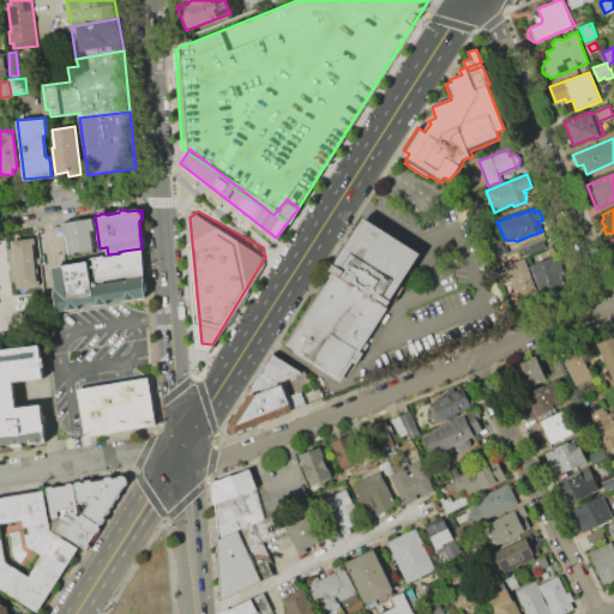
[(60,223),(94,218),(95,230),(91,232),(95,252),(89,253),(89,251),(76,253),(77,256),(68,257),(66,244),(70,244),(68,232),(61,233),(60,223)]
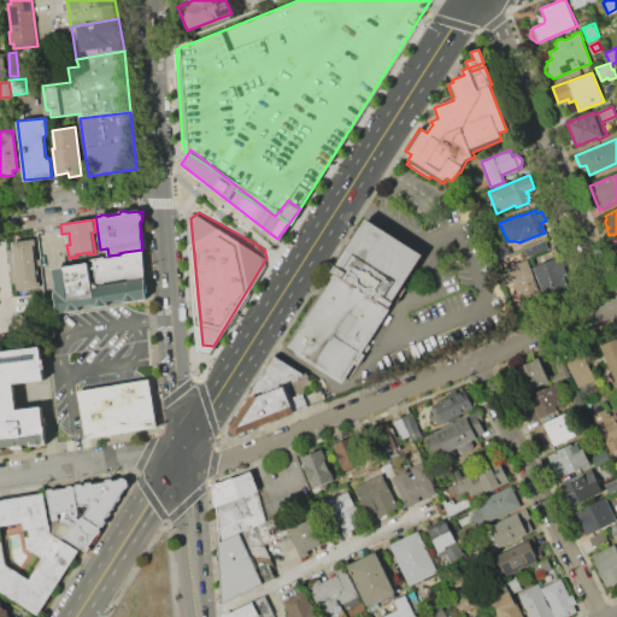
[(344,382),(288,347),(368,222),(423,257),(344,382)]
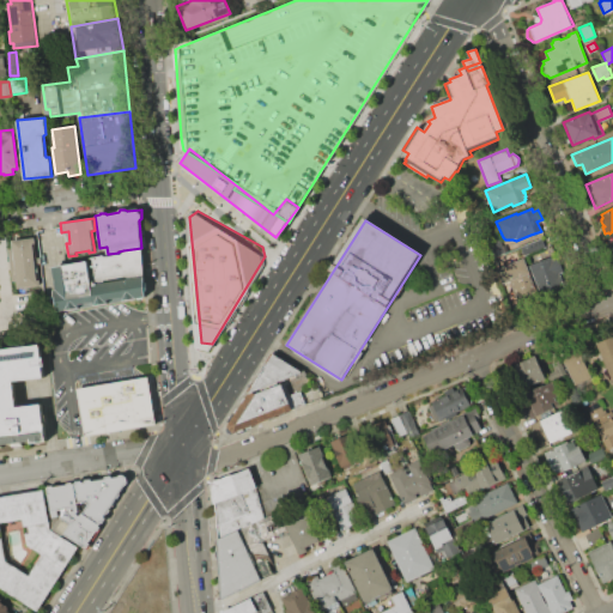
[(12,240),(35,237),(35,243),(32,244),(36,269),(40,269),(40,274),(36,275),(37,280),(40,279),(40,286),(18,289),(17,281),(12,283),(7,248),(13,247),(12,240)]
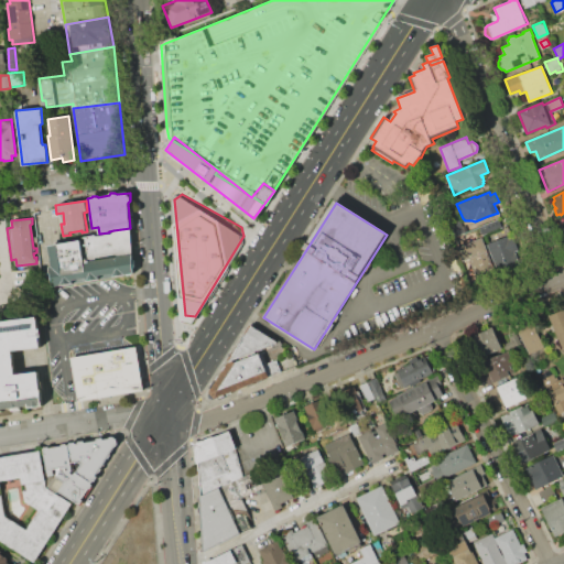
[(478,227),(498,219),(501,227),(481,236),(478,227)]
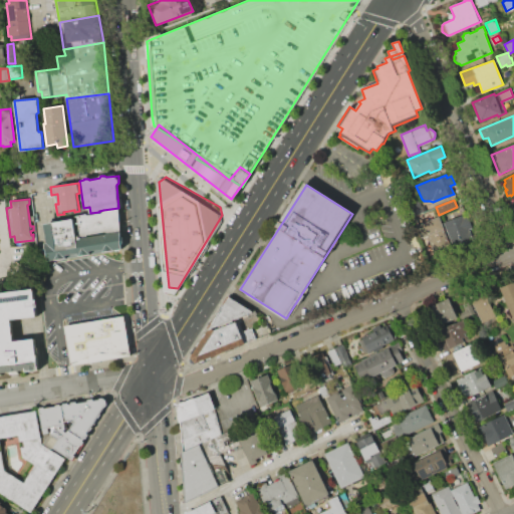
[(120,231),(106,233),(106,231),(87,234),(88,236),(80,237),(78,215),(88,214),(88,215),(102,213),(103,210),(118,208),(120,231)]
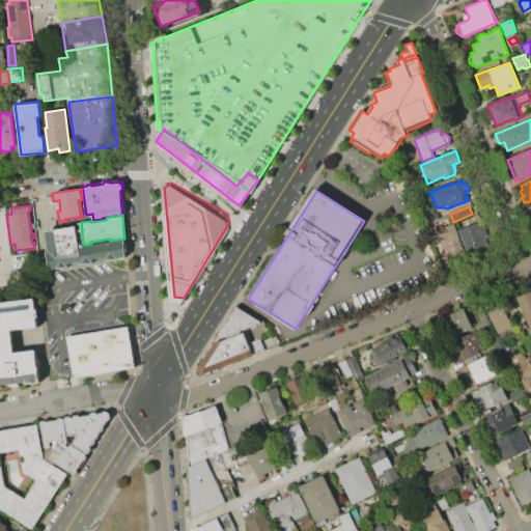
[(458,229),(477,222),(478,225),(482,223),(487,235),(484,236),(485,239),(483,240),(485,244),(486,244),(488,248),(487,248),(487,249),(469,256),(458,229)]
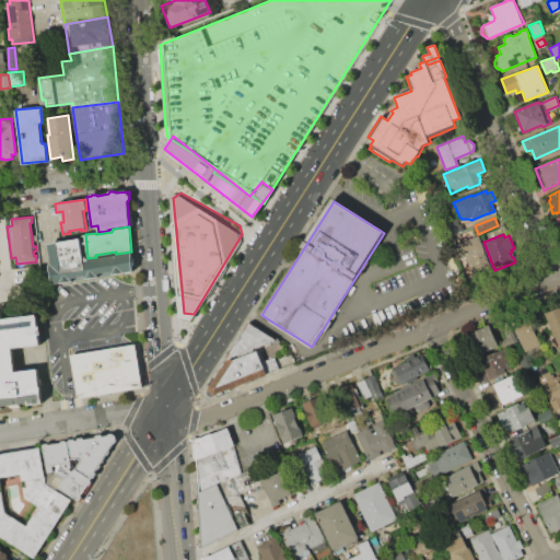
[(456,244),(478,236),(490,268),(473,275),(466,256),(461,258),(456,244)]
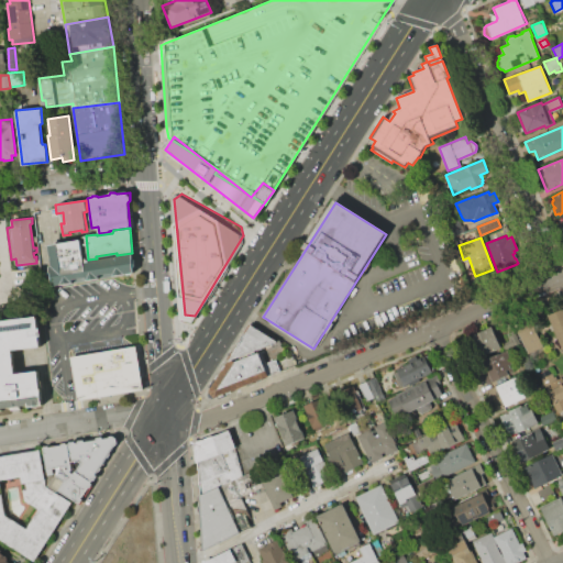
[(134,274),(52,285),(50,265),(53,265),(50,244),(80,240),(84,261),(131,254),(134,274)]
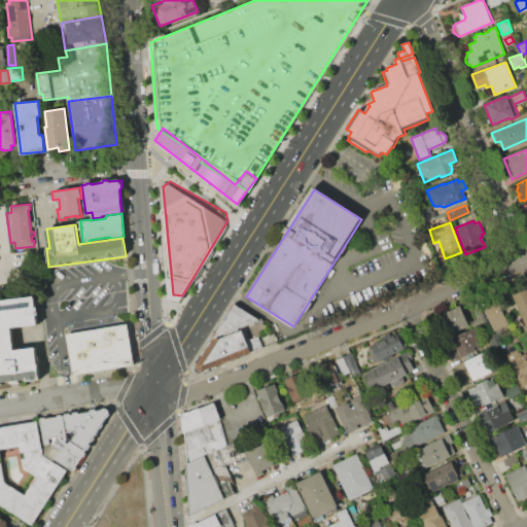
[(513,294),(526,288),(526,326),(526,327),(518,309),(516,310),(514,304),(516,303),(513,294)]
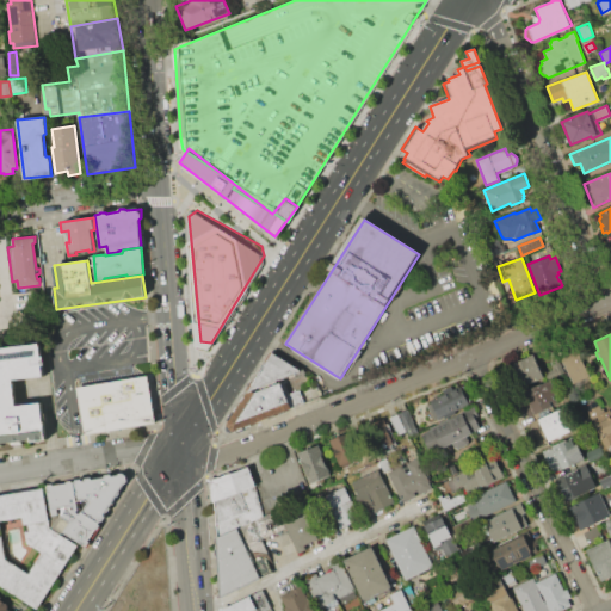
[(0,349),(0,445),(45,442),(42,400),(19,402),(17,378),(42,376),(38,345),(0,349)]
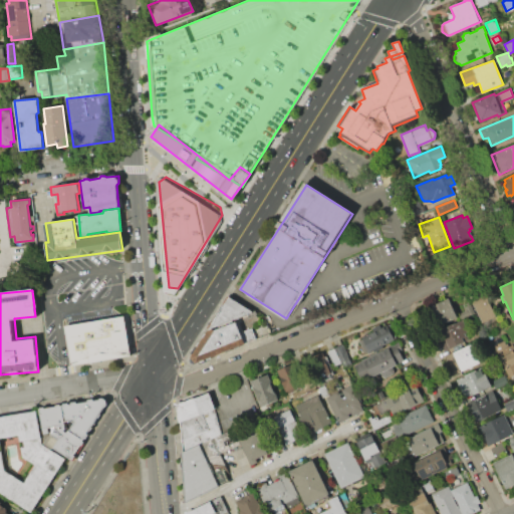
[(483,323),(472,302),(486,295),(496,316),(483,323)]
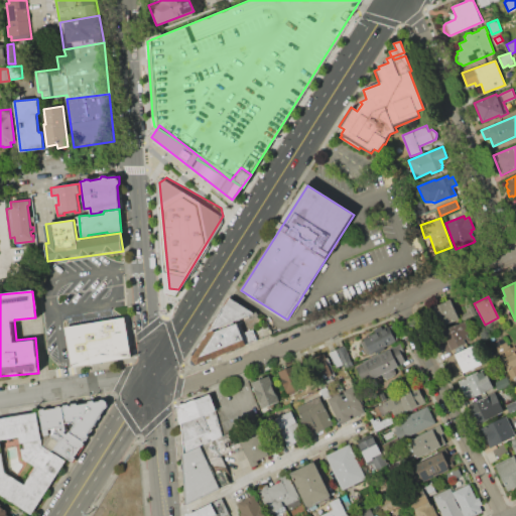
[(214,331),(235,321),(254,312),(233,299),(214,331)]
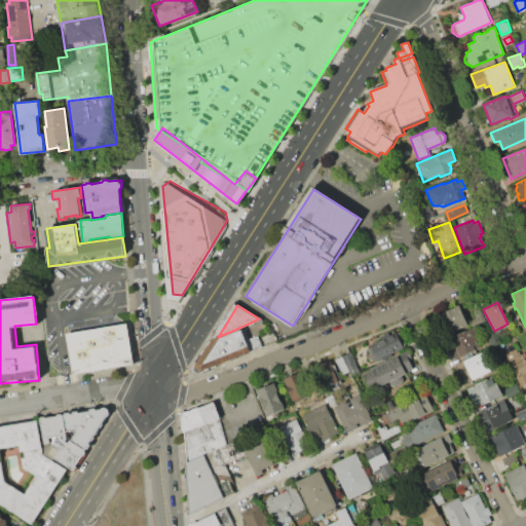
[(441,313),(458,305),(468,325),(450,333),(441,313)]
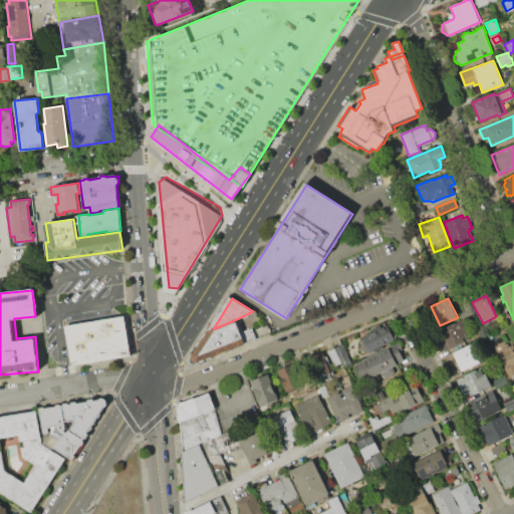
[(468,301),(473,313),(468,315),(467,312),(459,316),(457,311),(463,308),(461,304),(468,301)]
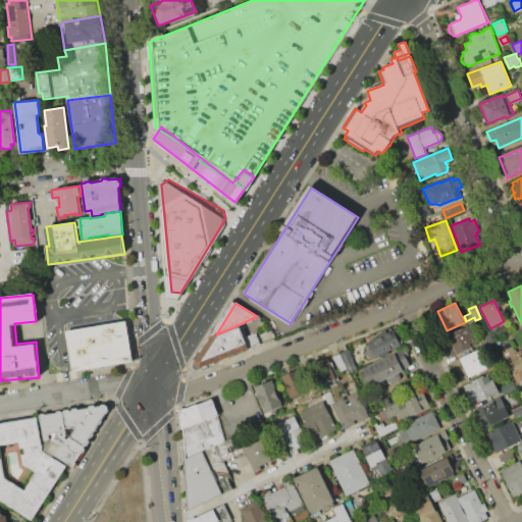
[(72,373),(134,363),(126,320),(64,330),(72,373)]
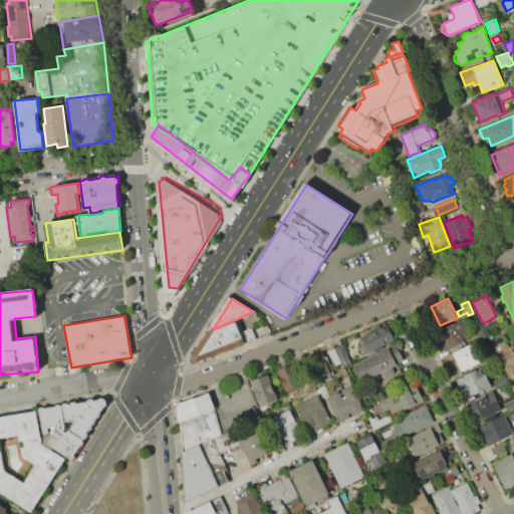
[(252,328),(256,337),(191,362),(213,329),(234,320),(240,333),(252,328)]
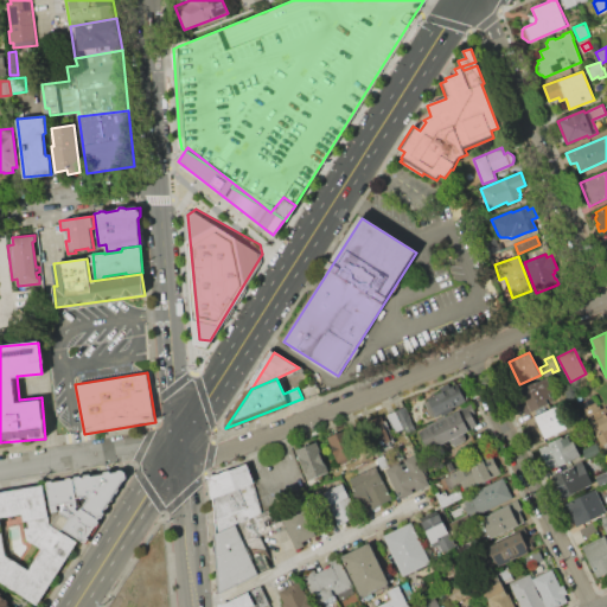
[(524,414),(523,411),(522,409),(521,410),(516,400),(517,400),(516,397),(516,396),(515,393),(547,378),(553,391),(549,393),(551,397),(550,397),(553,402),(524,414)]
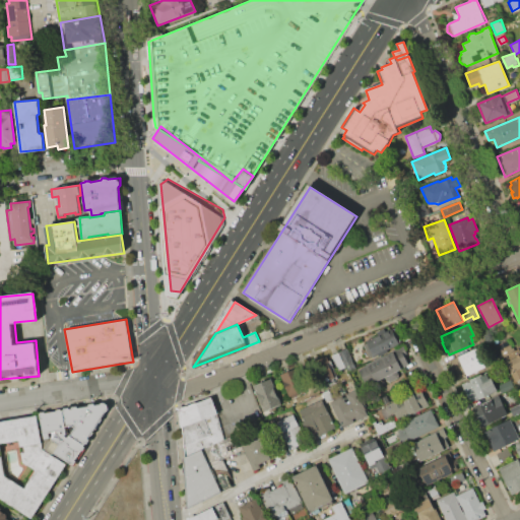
[(364,344),(367,343),(366,341),(378,335),(377,332),(386,328),(388,331),(389,330),(389,332),(392,331),(399,344),(387,350),(388,351),(378,356),(377,354),(370,359),(364,344)]
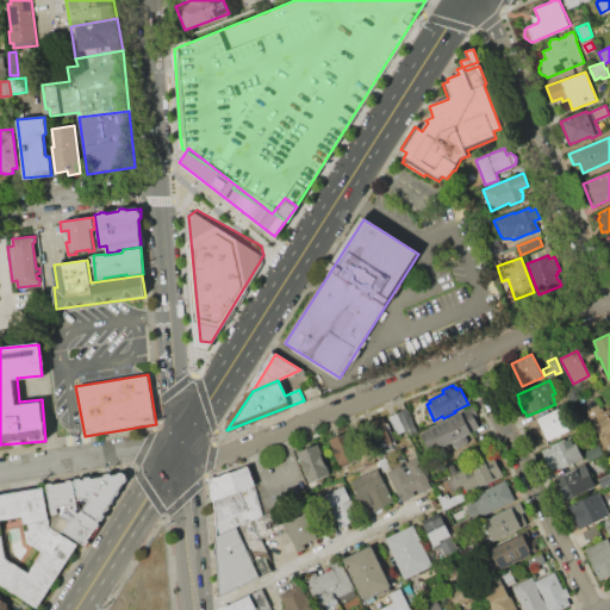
[(609,449),(608,450),(605,447),(604,447),(586,410),(601,403),(608,416),(609,415),(609,449)]
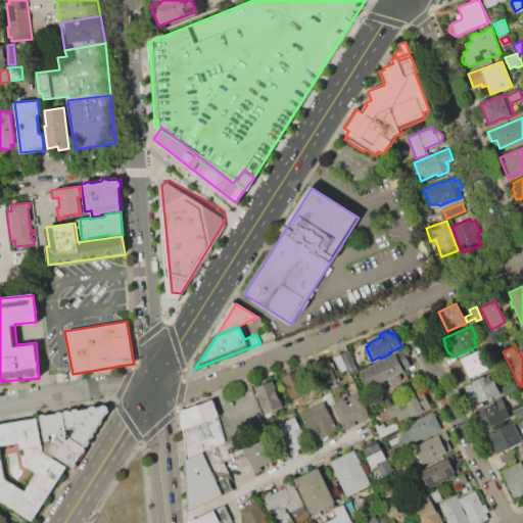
[(347,349),(358,370),(350,374),(340,352),(347,349)]
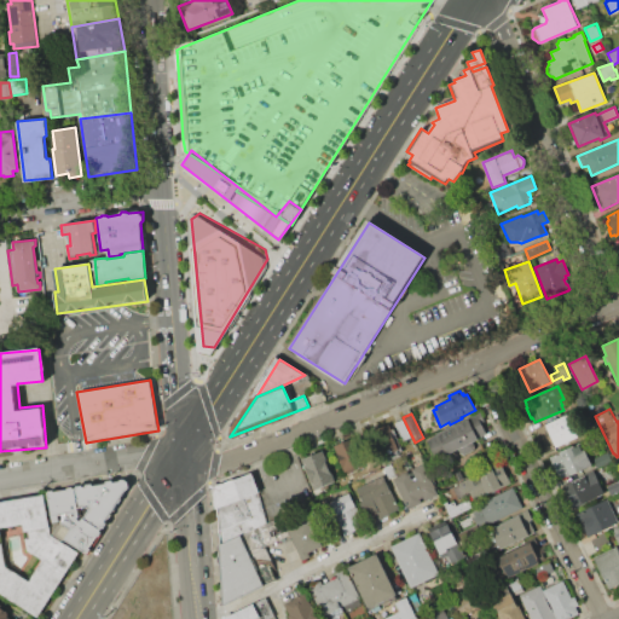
[(544,424),(567,414),(578,437),(556,447),(544,424)]
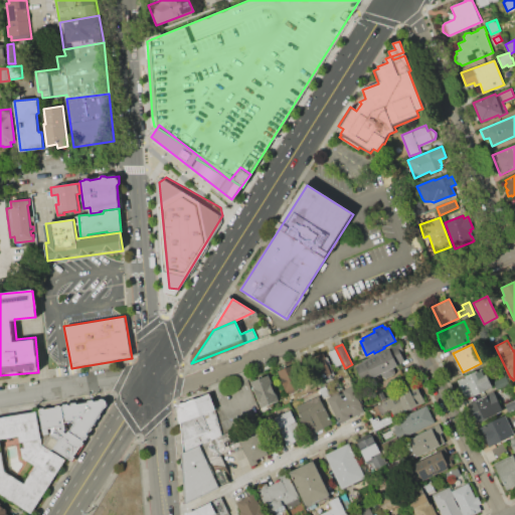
[(389,348),(391,352),(398,348),(404,360),(397,364),(397,365),(393,368),(395,371),(393,375),(386,378),(383,377),(381,374),(372,378),(371,376),(362,380),(355,366),(363,362),(362,361),(389,348)]
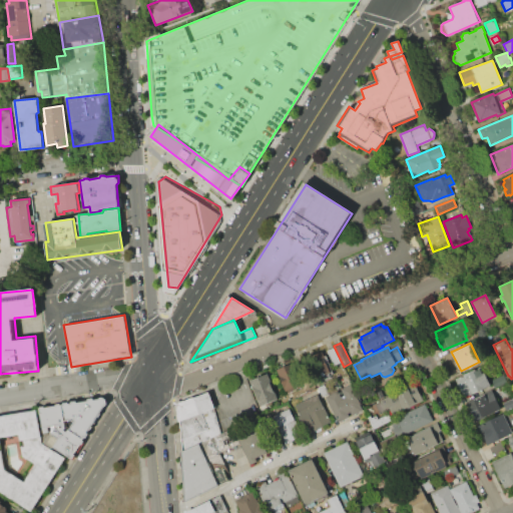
[(327,351),(334,348),(340,363),(333,366),(327,351)]
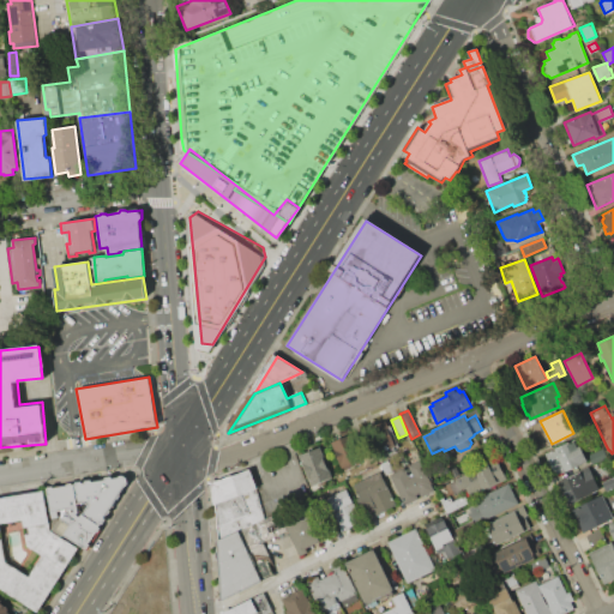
[(331,443),(341,438),(353,467),(343,471),(331,443)]
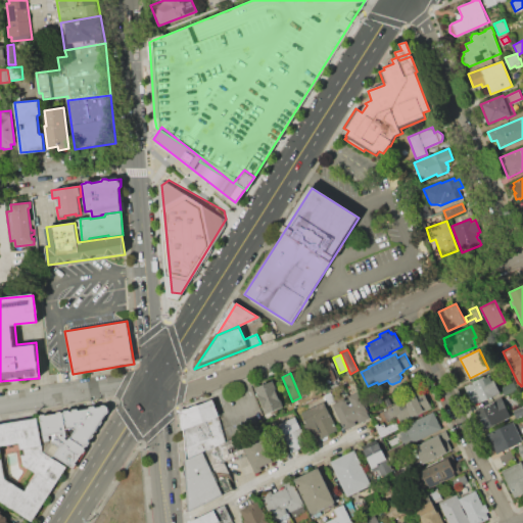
[(500,392),(481,401),(477,402),(477,401),(474,402),(466,387),(473,384),(472,382),(484,376),(485,378),(489,376),(491,381),(493,380),(500,392)]
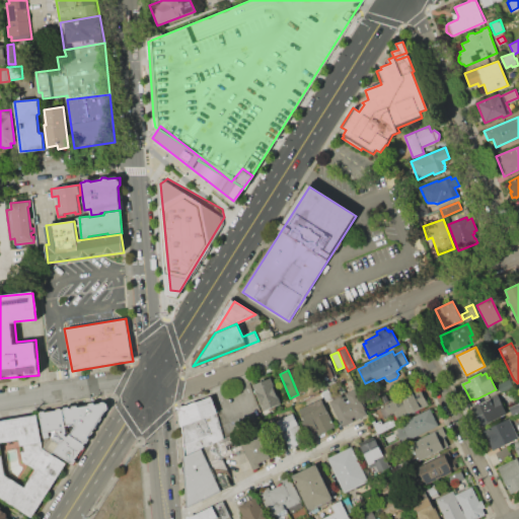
[(252,385),(270,378),(281,404),(264,412),(252,385)]
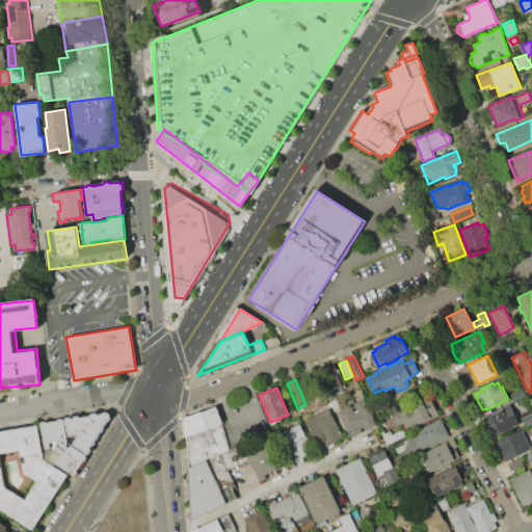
[(508,395),(523,388),(526,396),(512,402),(508,395)]
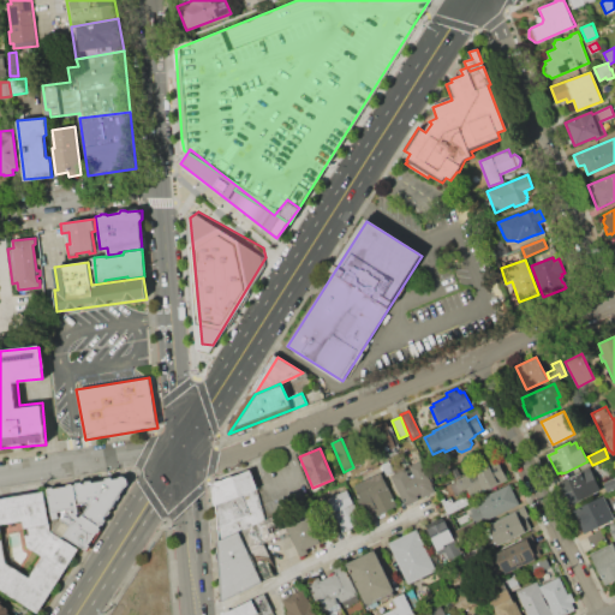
[(387,460),(393,471),(386,475),(380,464),(387,460)]
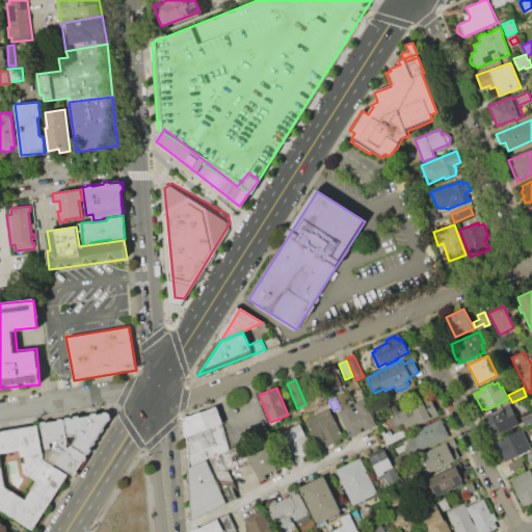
[(337,410),(350,405),(352,411),(356,409),(353,403),(364,398),(376,425),(366,430),(364,427),(361,429),(362,431),(349,437),(337,410)]
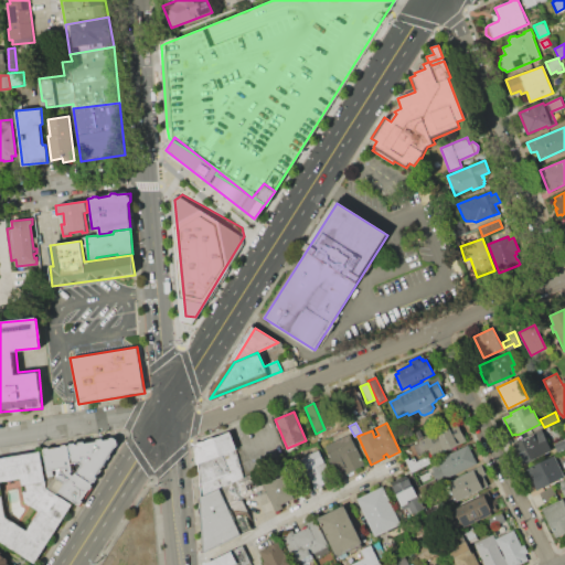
[(425,441),(437,435),(436,432),(449,425),(450,428),(457,424),(466,440),(456,446),(456,445),(446,450),(445,447),(432,455),(425,441)]
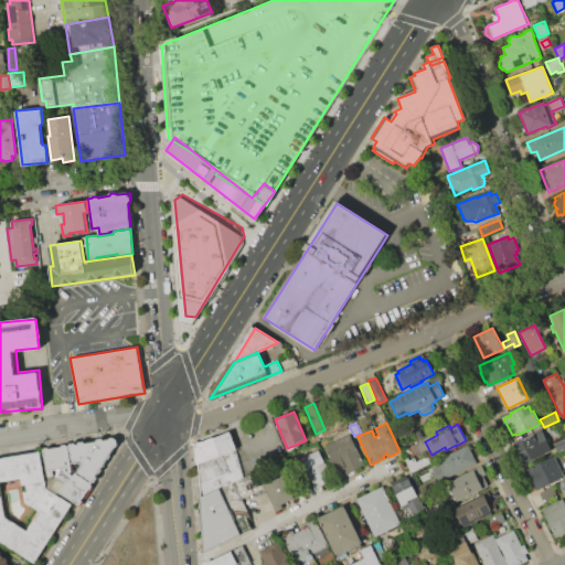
[(542,429),(552,450),(524,464),(514,443),(542,429)]
